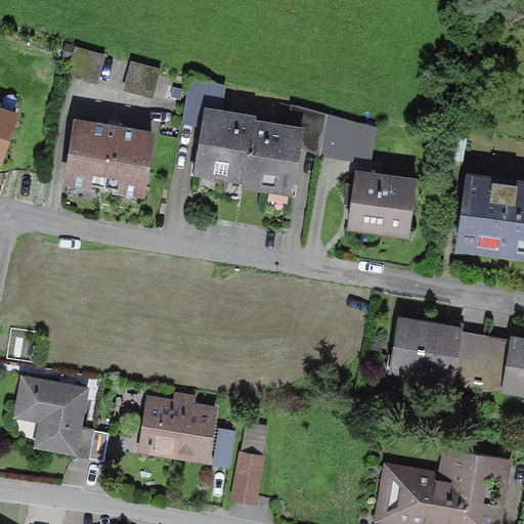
[(106,56),(77,47),(70,72),(99,80),(106,56)]
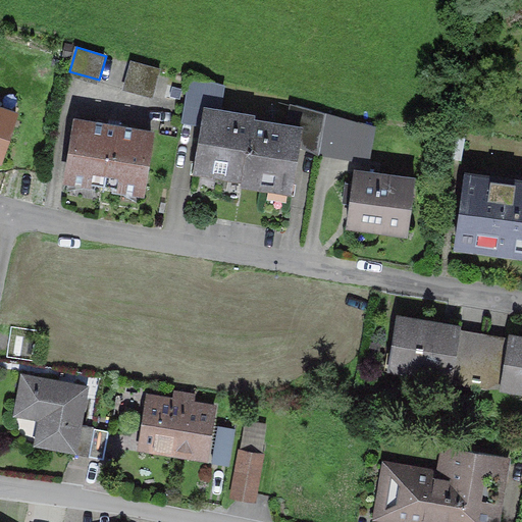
[(162,69),(133,60),(124,86),(154,95),(162,69)]
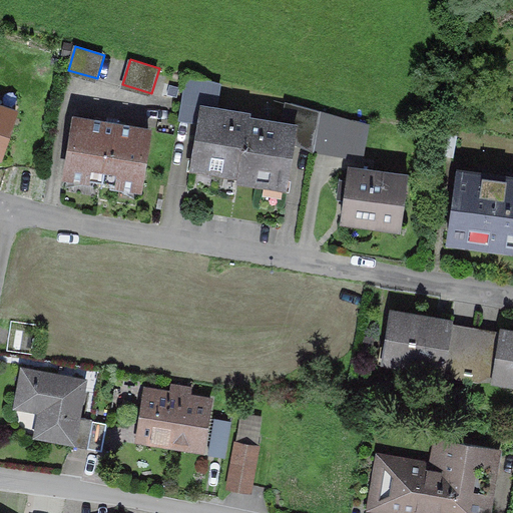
[(181,103),(200,106),(213,108),(217,83),(187,72),(181,103)]
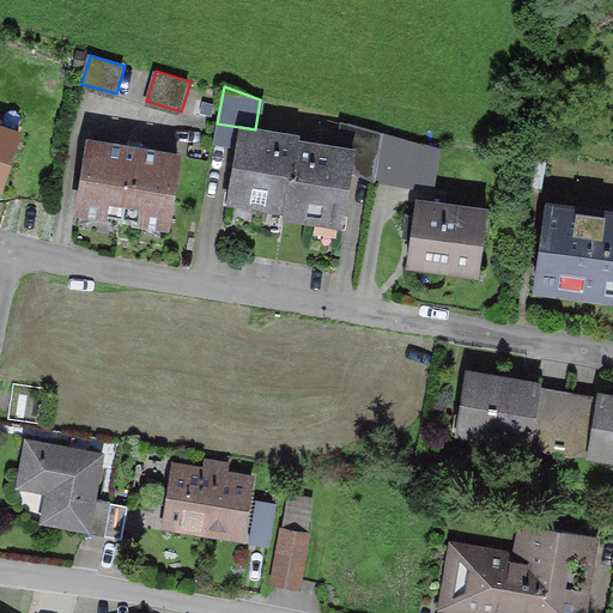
[(353,174),(376,183),(384,133),(339,122),(335,146),(357,150),(353,174)]
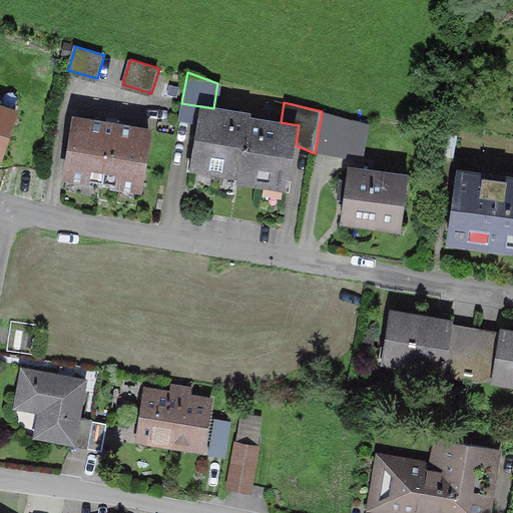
[(188,172),(236,180),(242,148),(244,149),(249,117),(250,114),(213,108),(200,106),(188,172)]
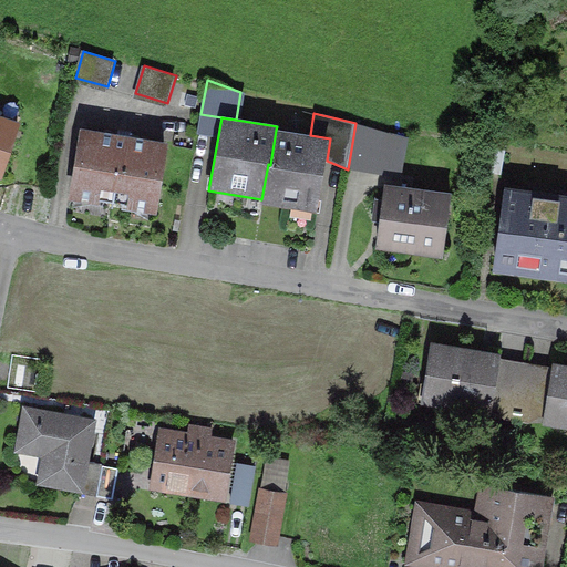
[(19,125),(0,119),(0,171),(3,173),(19,125)]
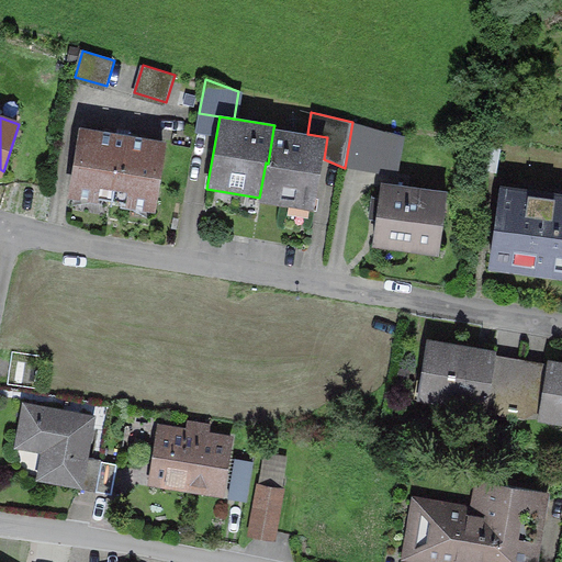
[(352,122),(345,168),(381,173),(388,133),(352,122)]
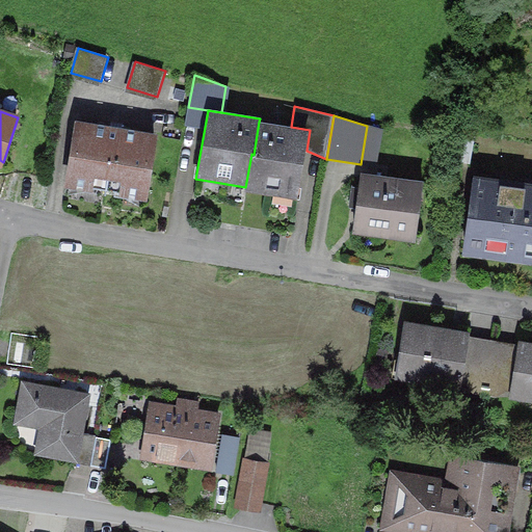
[(291,127),(259,122),(254,155),(251,154),(245,187),(245,191),(297,201),(307,151),(310,130),(291,127)]
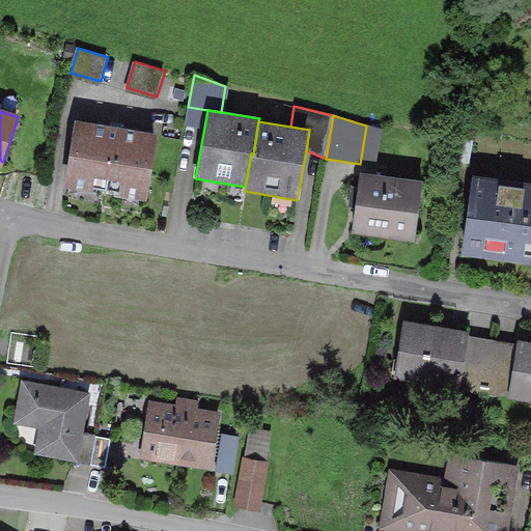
[(152,139),(75,126),(64,185),(142,198),(152,139)]
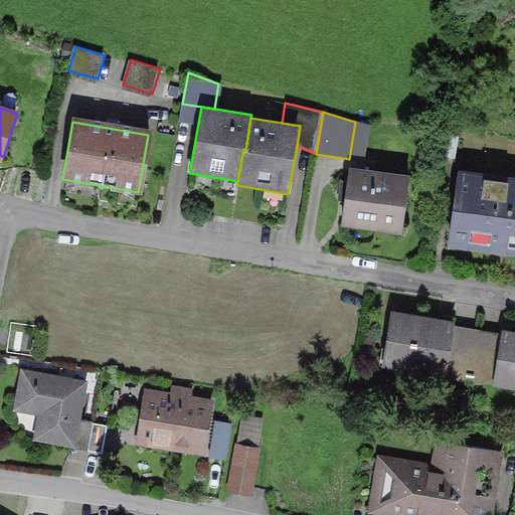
[(411,177),(350,169),(342,225),(403,233),(411,177)]
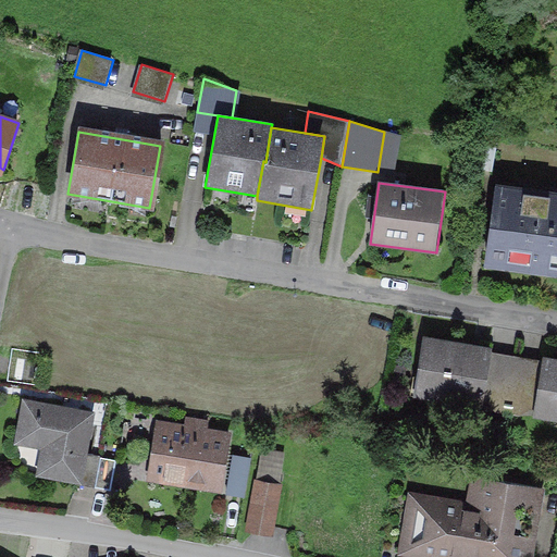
[(556,195),(497,187),(486,265),(556,274),(556,195)]
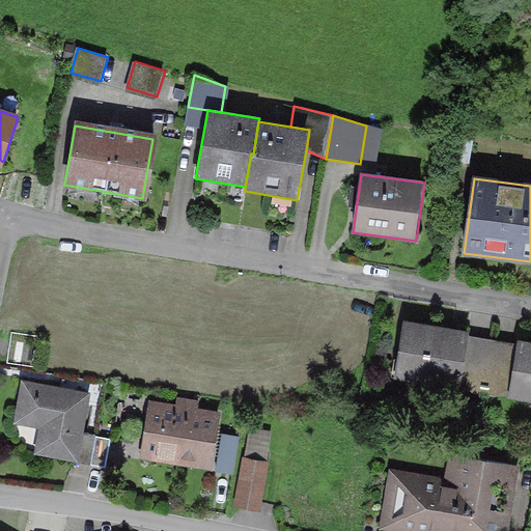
[(467,333),(403,325),(396,378),(458,387),(467,333)]
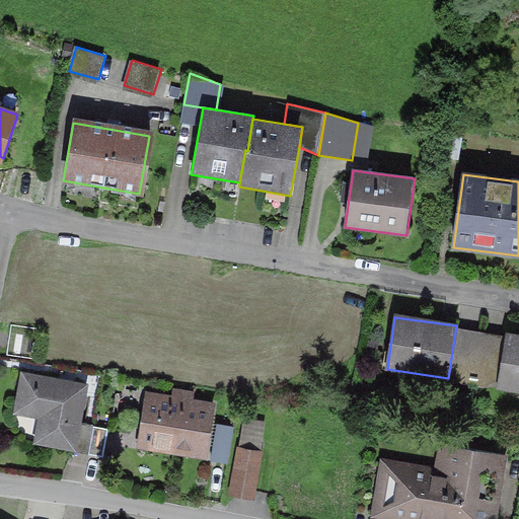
[(40,336),(17,331),(12,356),(35,360),(40,336)]
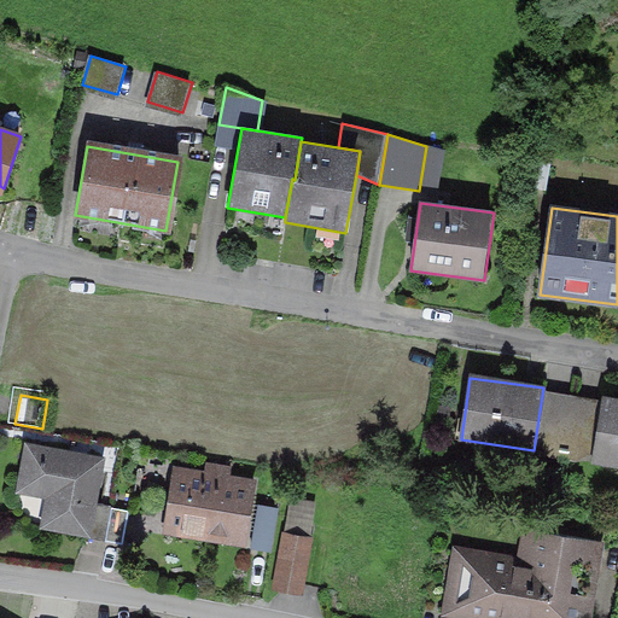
[(598,404),(548,397),(543,433),(593,441),(598,404)]
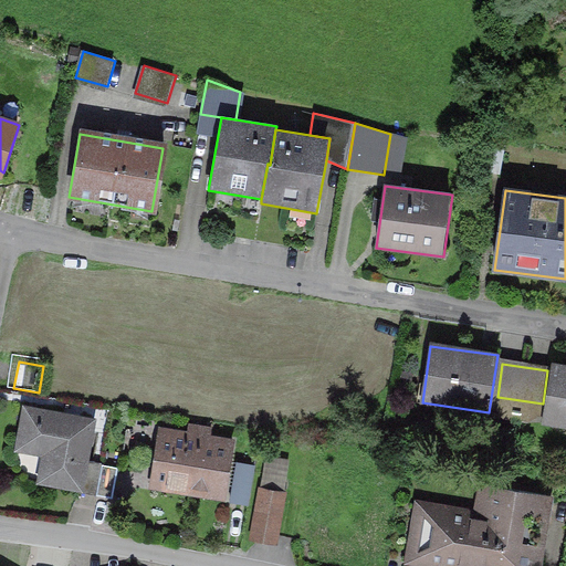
[(565,366),(552,365),(544,422),(565,425),(565,366)]
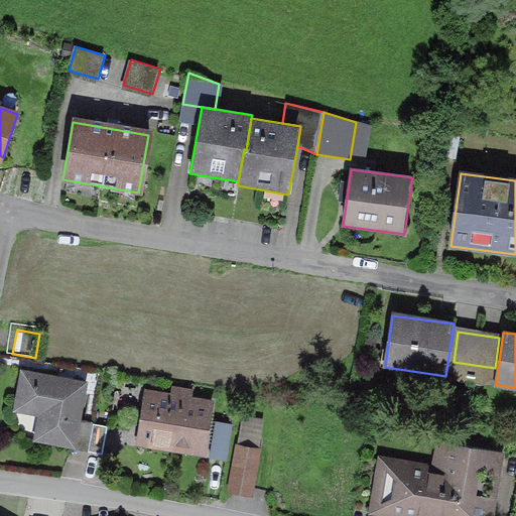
[(21,370),(12,413),(39,418),(35,441),(88,452),(94,423),(82,421),(89,383),(21,370)]
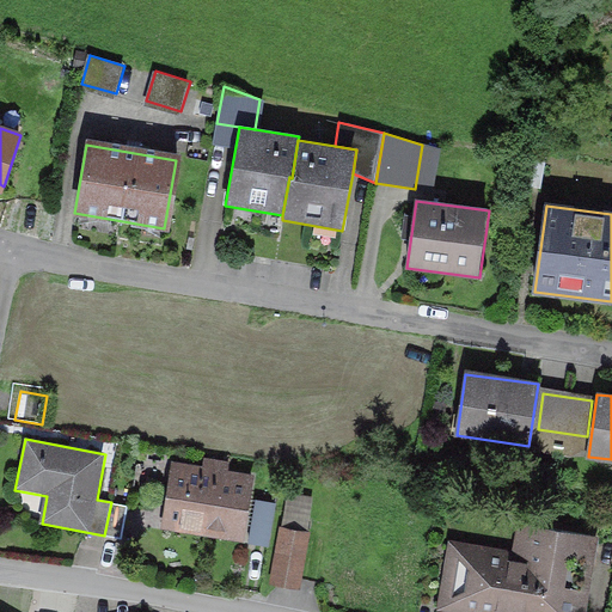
[(173,465),(163,528),(242,540),(251,477),(226,473),(227,465),(204,461),(203,470),(173,465)]
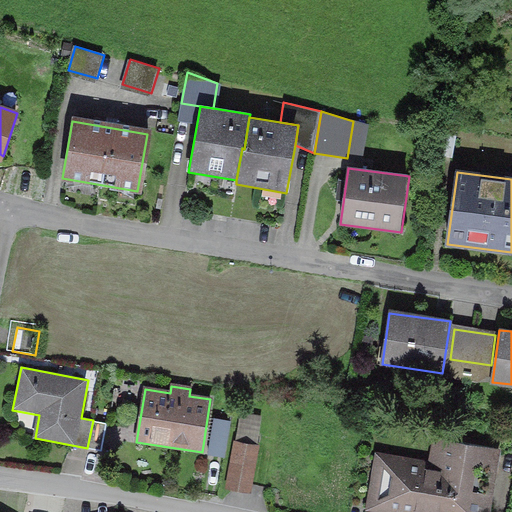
[(264,417),(240,413),(227,490),(252,494),(264,417)]
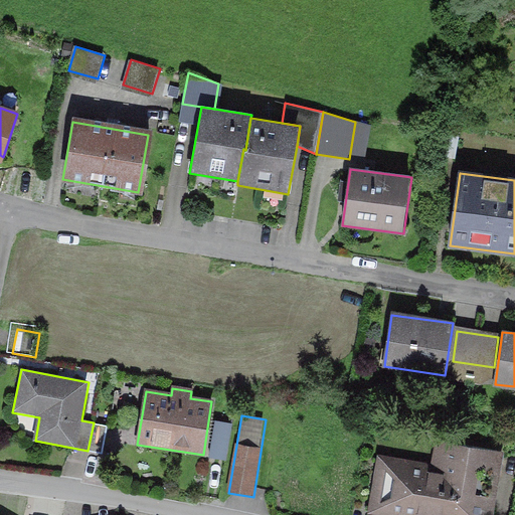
[(233,421),(216,419),(210,459),(227,461),(233,421)]
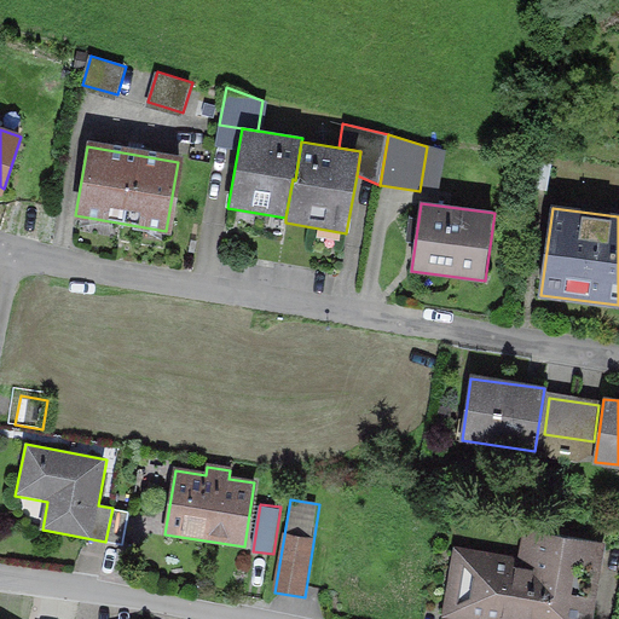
[(520,567),(456,556),(445,618),(451,618),(600,618),(614,542),(527,526),(520,567)]
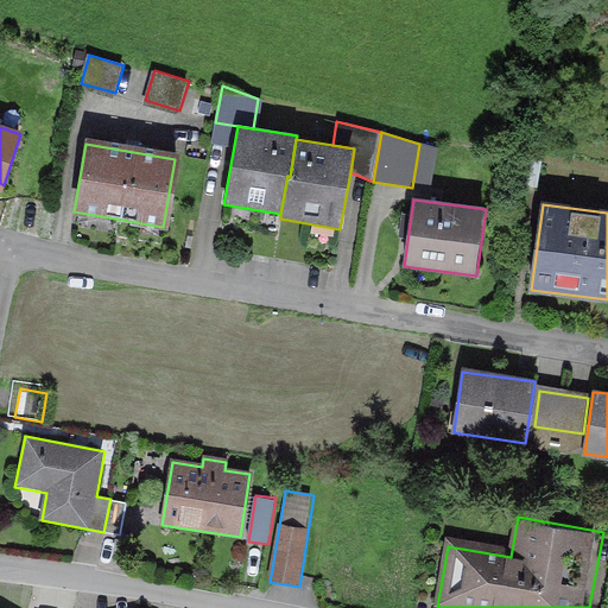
All buildings are outlined.
